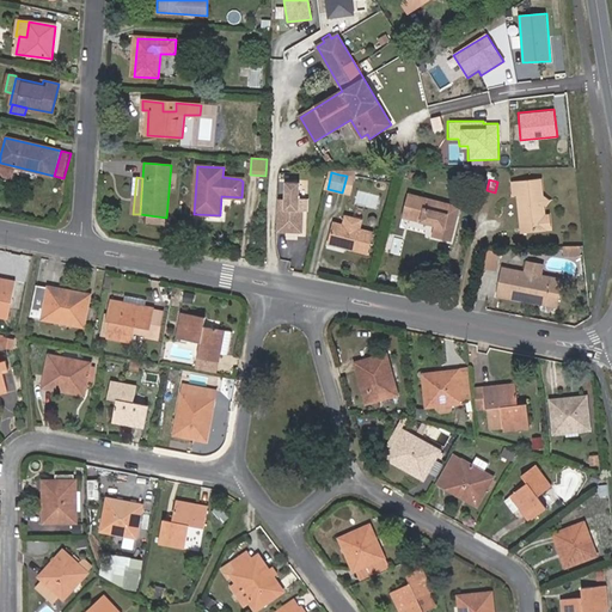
[(538,208),(537,196),(536,183),(508,185),(509,196),(514,196),(519,233),(545,231),(544,218),(540,218),(538,208)]
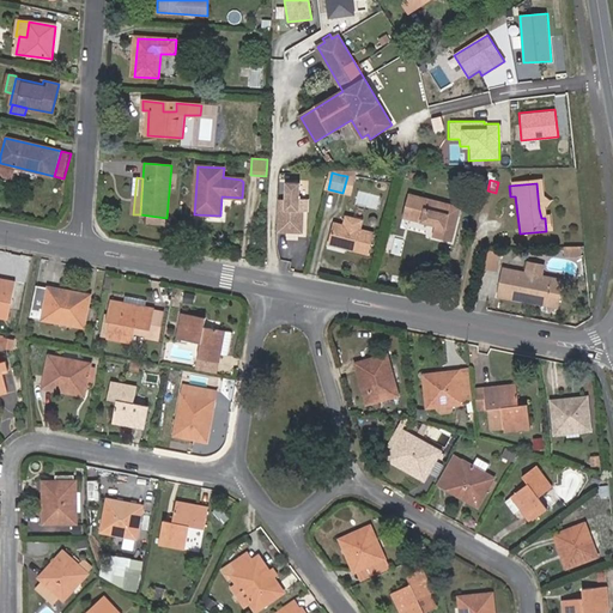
[(303,186),(286,186),(286,201),(280,201),(279,234),(307,235),(308,213),(303,213),(303,186)]
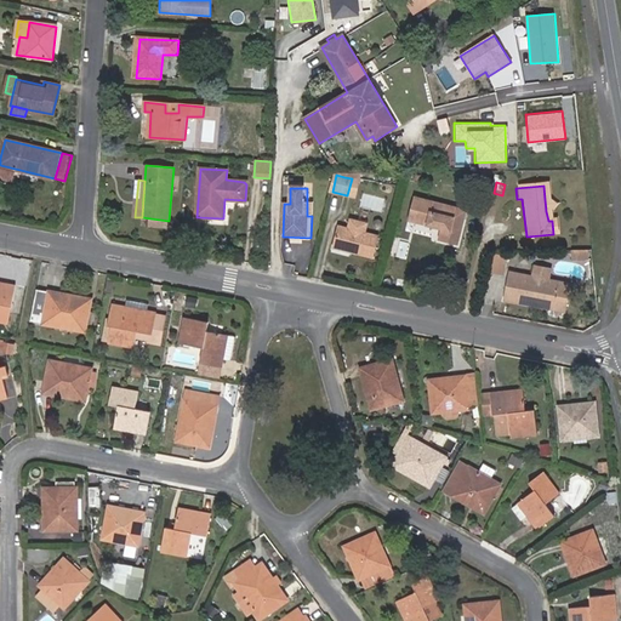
[(422,212),(419,224),(433,228),(433,224),(444,227),(443,231),(440,241),(459,246),(468,211),(415,198),(412,210),(422,212)]
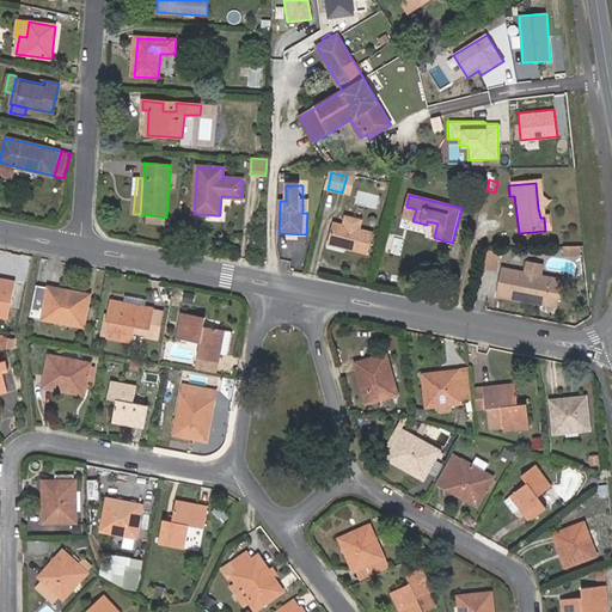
[(416,209),(407,207),(403,219),(412,221),(416,209)]
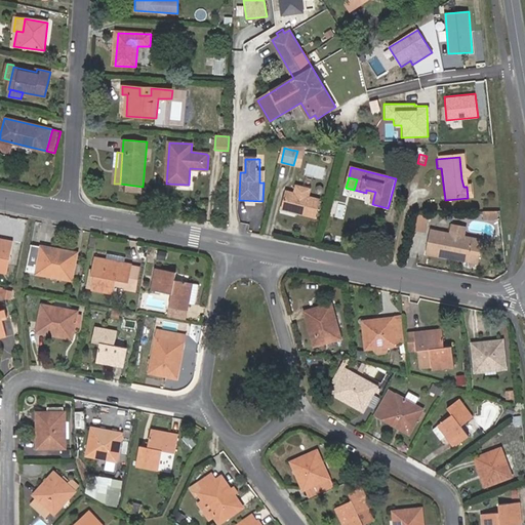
[(142,195),(143,187),(127,185),(126,193),(142,195)]
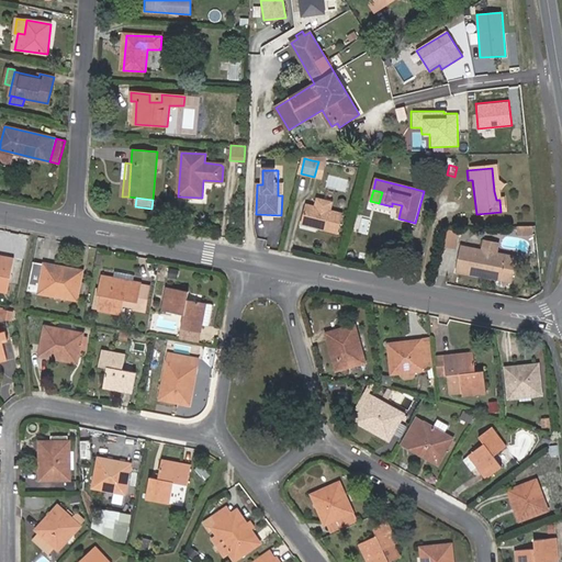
[(332,211),(334,202),(318,199),(316,208),(332,211)]
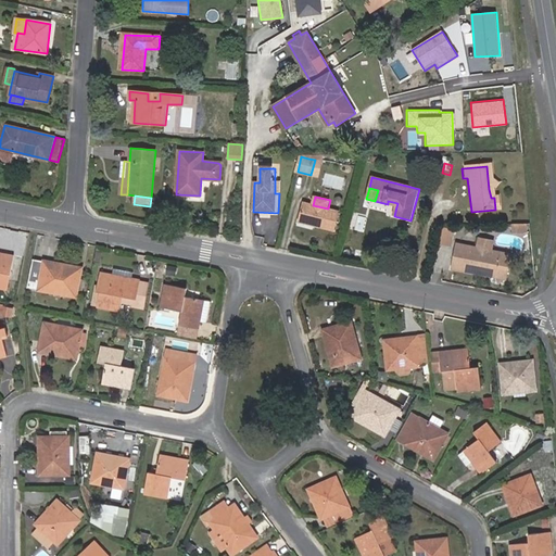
[(313,205),(304,203),(300,223),(336,231),(340,212),(328,209),(313,205)]
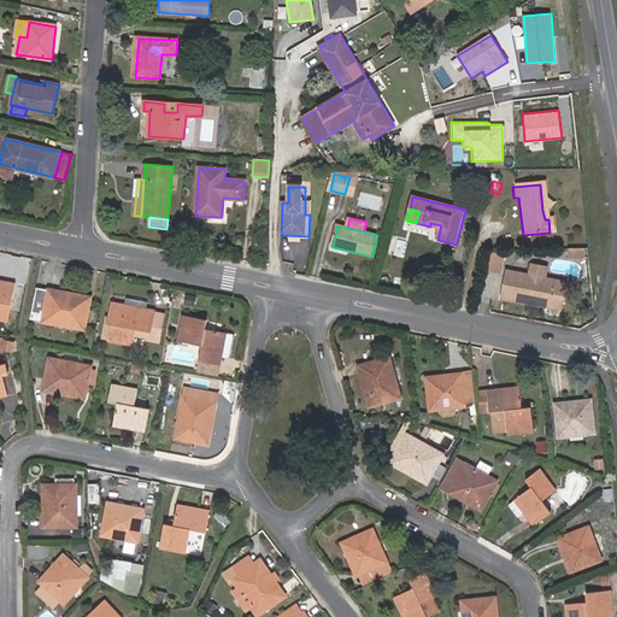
[(492,250),(487,269),(503,271),(506,253),(492,250)]
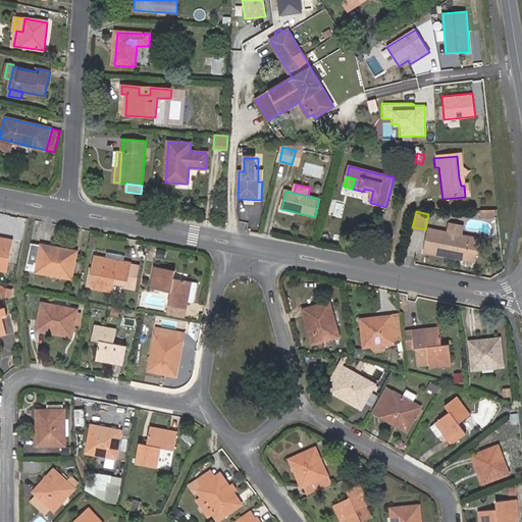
[(449,232),(462,235),(463,226),(451,223),(449,232)]
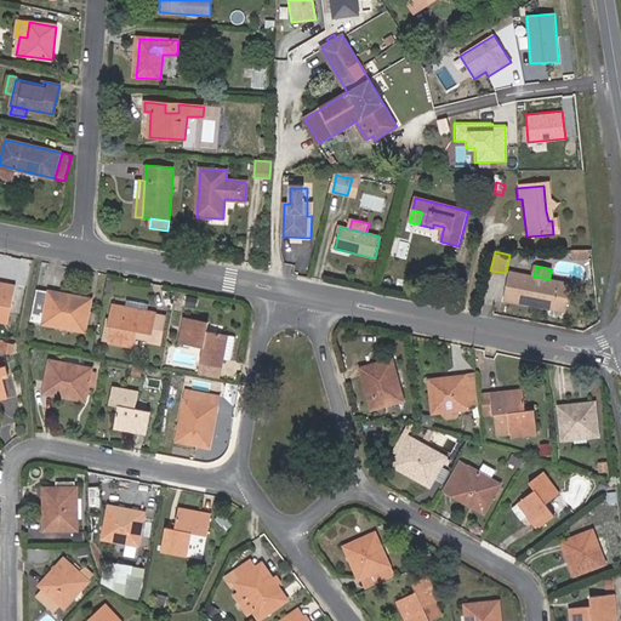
[(550,279),(534,277),(510,272),(505,298),(529,303),(529,301),(534,302),(537,306),(545,307),(554,307),(564,308),(569,284),(550,279)]
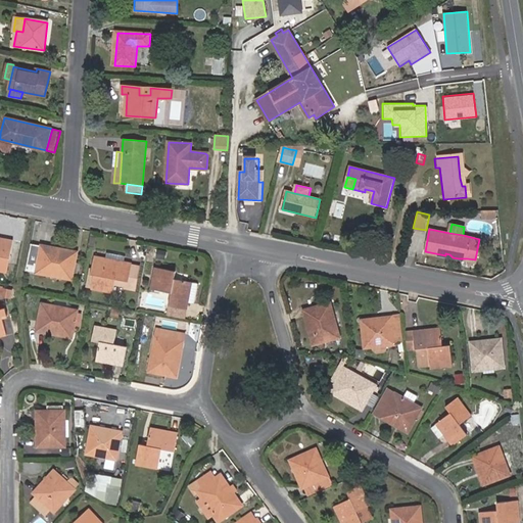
[(0,255),(9,257),(13,239),(0,237),(0,255)]
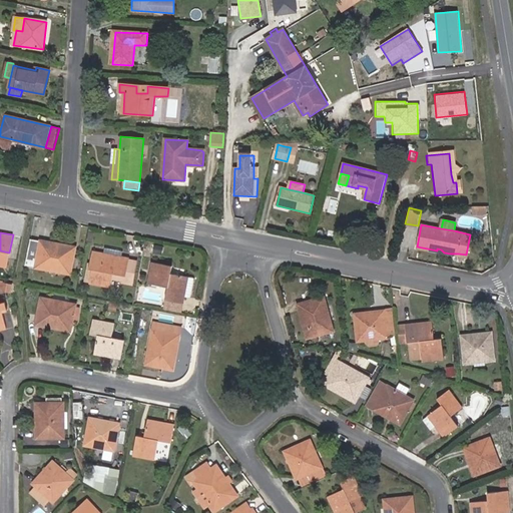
[(31,238),(27,260),(37,262),(36,268),(71,275),(72,268),(76,268),(78,259),(74,258),(76,247),(31,238)]
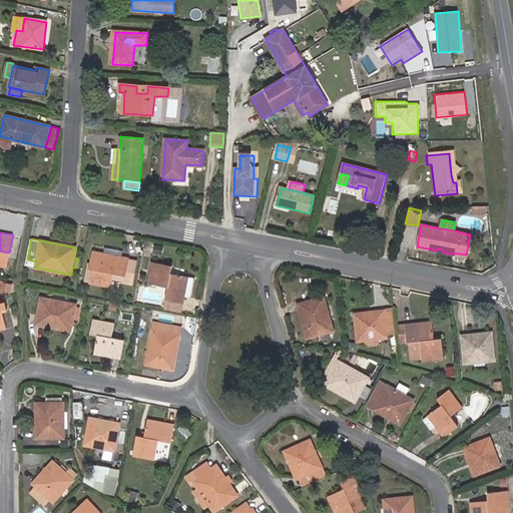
[(124,284),(129,260),(129,259),(121,257),(121,251),(105,247),(104,253),(93,250),(87,283),(111,288),(112,281),(124,284)]
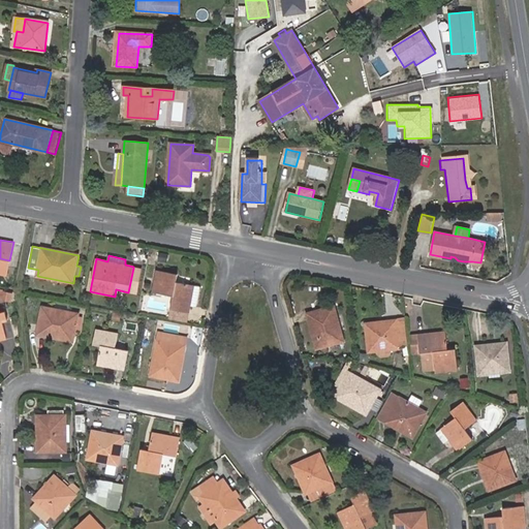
[(0,275),(6,276),(9,260),(0,258),(0,275)]
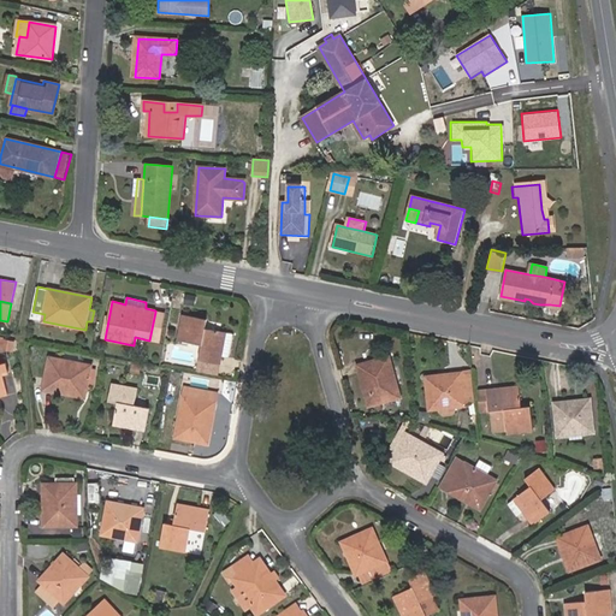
[(165,314),(155,312),(149,341),(159,342),(165,314)]
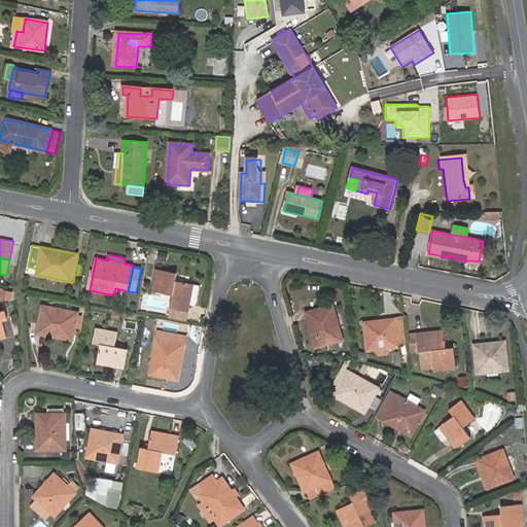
[(173,295),(171,309),(188,312),(189,305),(197,306),(200,286),(175,281),(176,274),(155,270),(151,291),(173,295)]
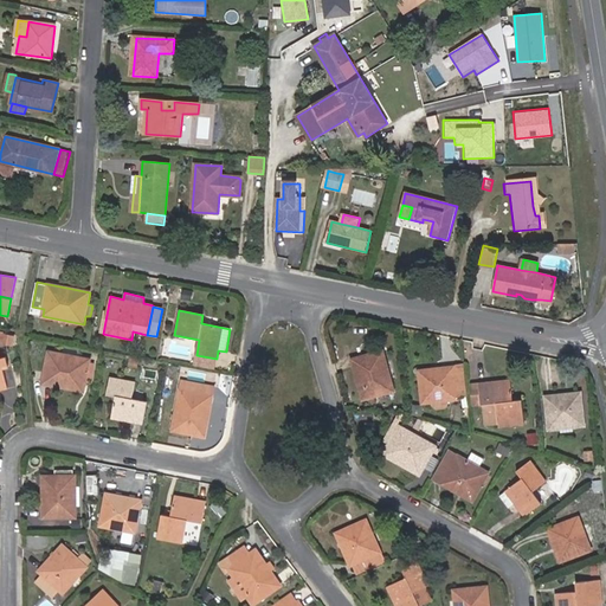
[(90,360),(50,352),(44,384),(84,391),(90,360)]
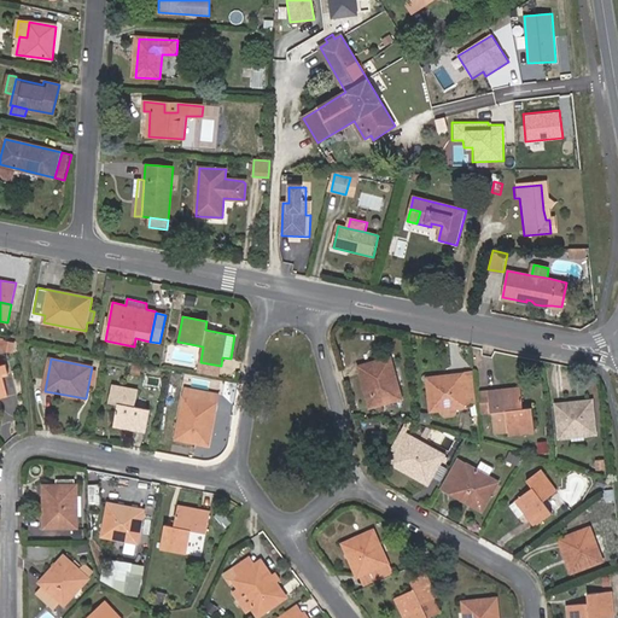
[(390,360),(360,368),(371,408),(401,398),(390,360)]
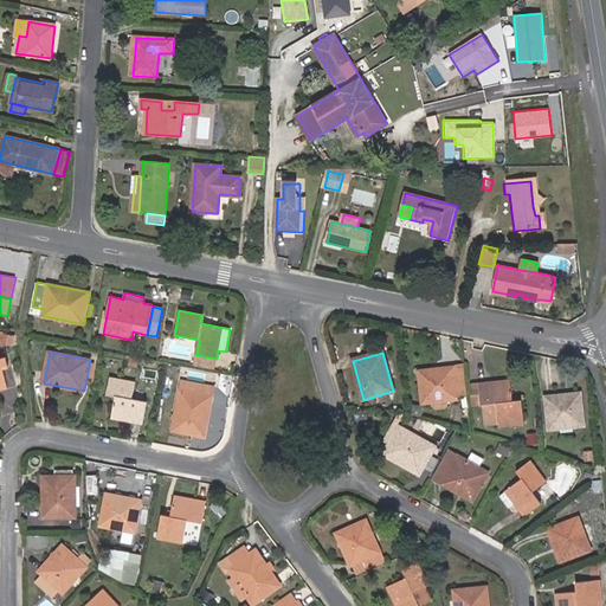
[(194,368),(214,372),(217,359),(197,355),(194,368)]
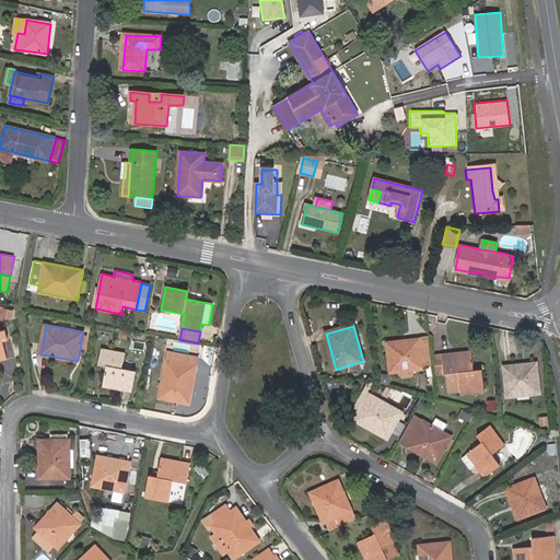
[(391,374),(422,370),(419,341),(419,340),(388,343),(391,374)]
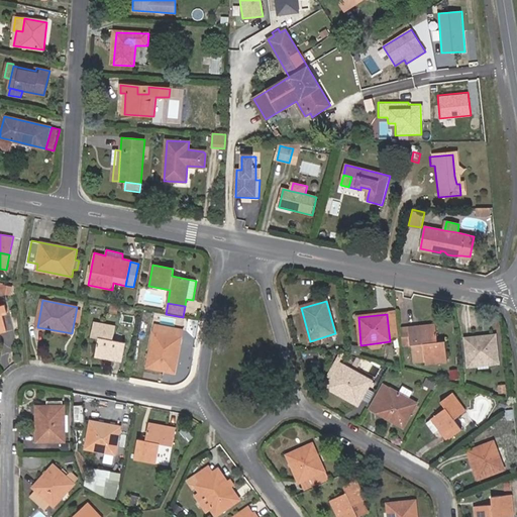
[(400,340),(397,314),(387,315),(390,341),(400,340)]
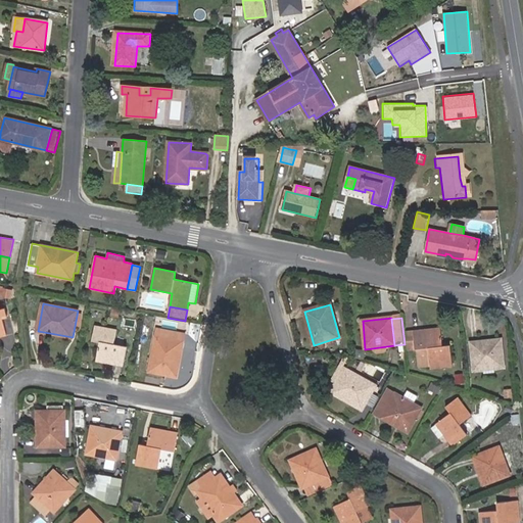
[(116,330),(96,326),(93,340),(99,342),(96,362),(123,367),(127,347),(114,344),(116,330)]
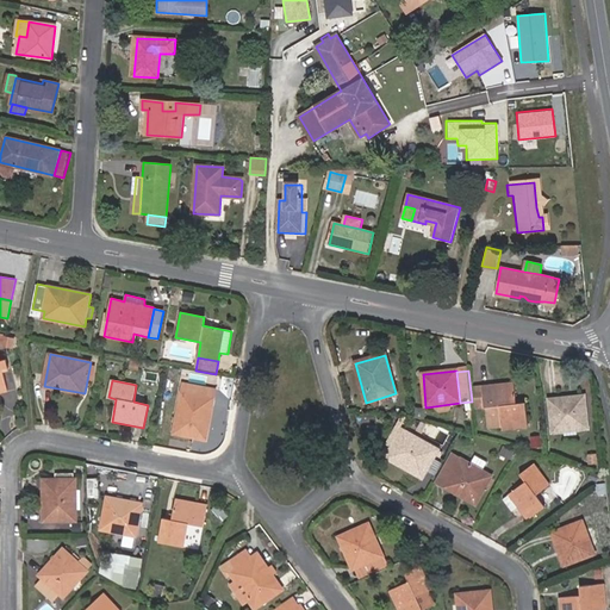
[(514,383),(481,386),(484,409),(487,408),(490,428),(502,427),(503,431),(528,428),(524,404),(516,404),(514,383)]
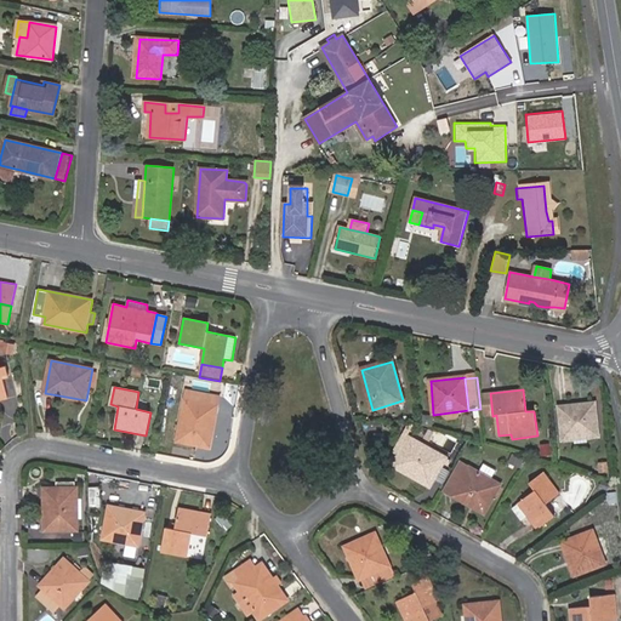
[(187,391),(186,399),(218,405),(220,396),(187,391)]
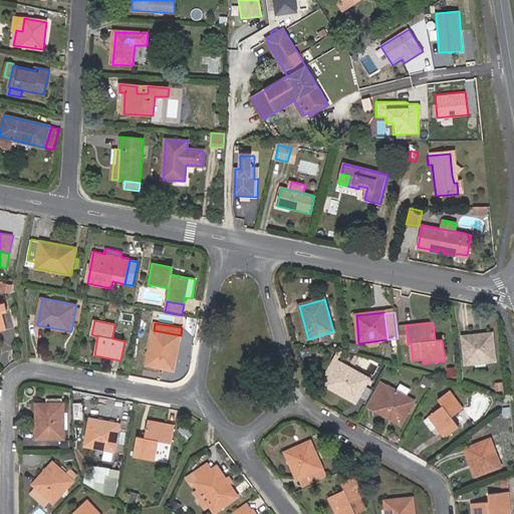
[(408,344),(406,325),(399,326),(402,345),(408,344)]
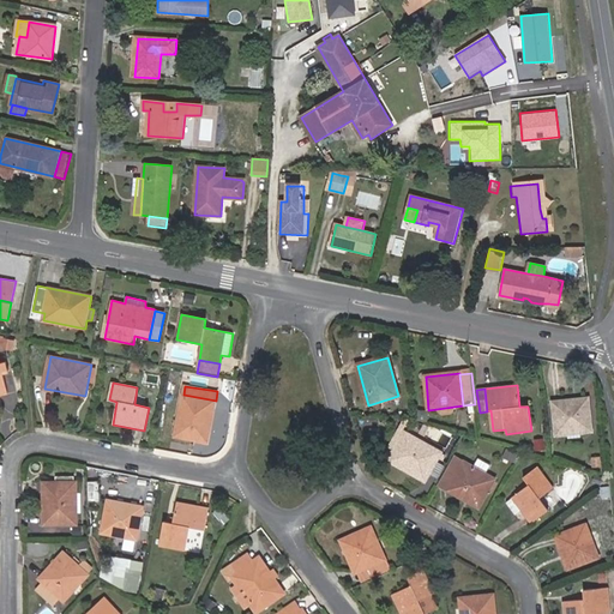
[(208,443),(216,401),(184,395),(176,437),(208,443)]
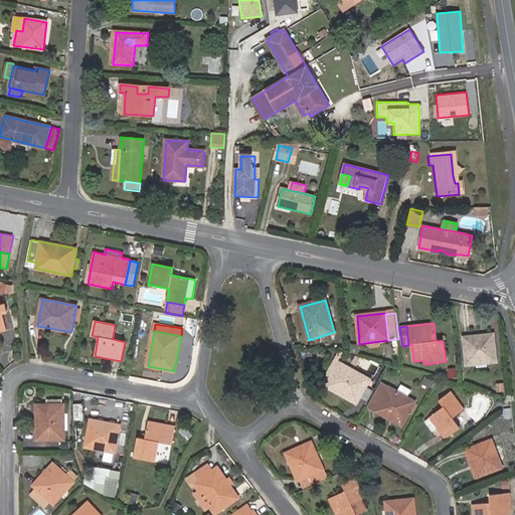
[(492,334),(463,338),(467,366),(496,362),(492,334)]
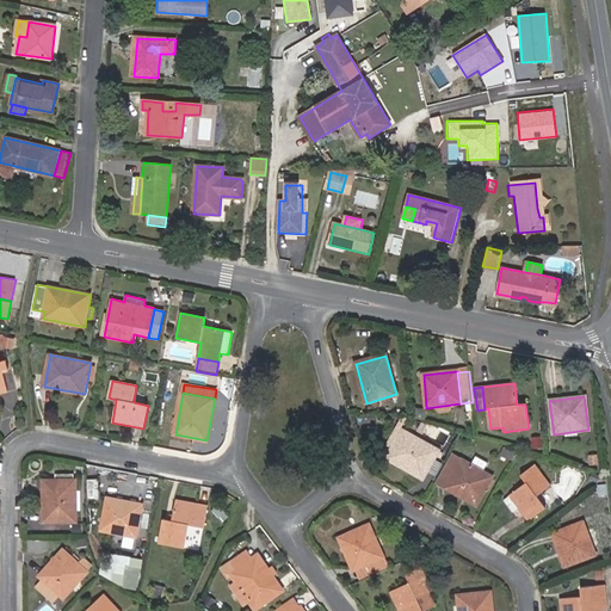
[(439,451),(397,429),(393,438),(397,440),(388,458),(423,480),(439,451)]
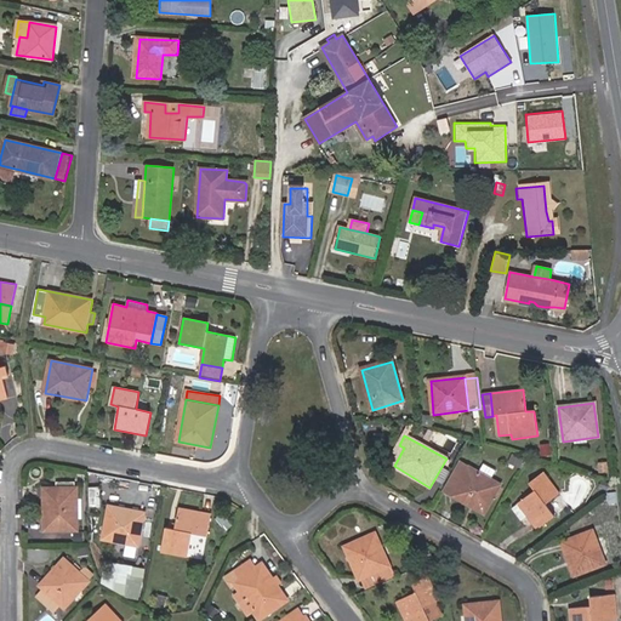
[(522,460),(514,456),(511,463),(518,467),(522,460)]
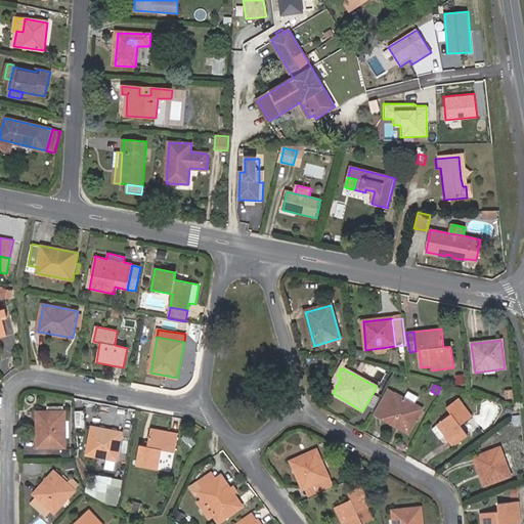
[(376,415),(383,419),(396,395),(390,391),(376,415)]
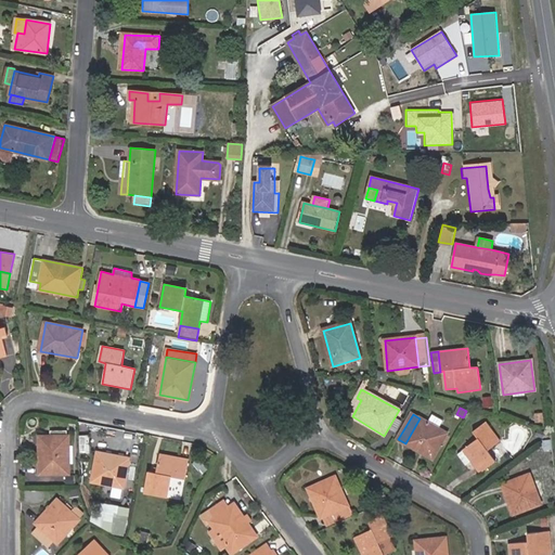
[(447,434),(420,418),(405,443),(433,460),(447,434)]
